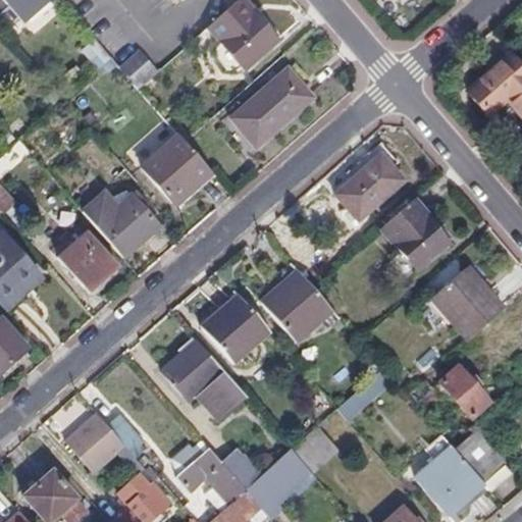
[(0,0),(0,11),(6,6),(18,19),(41,0),(0,0)]
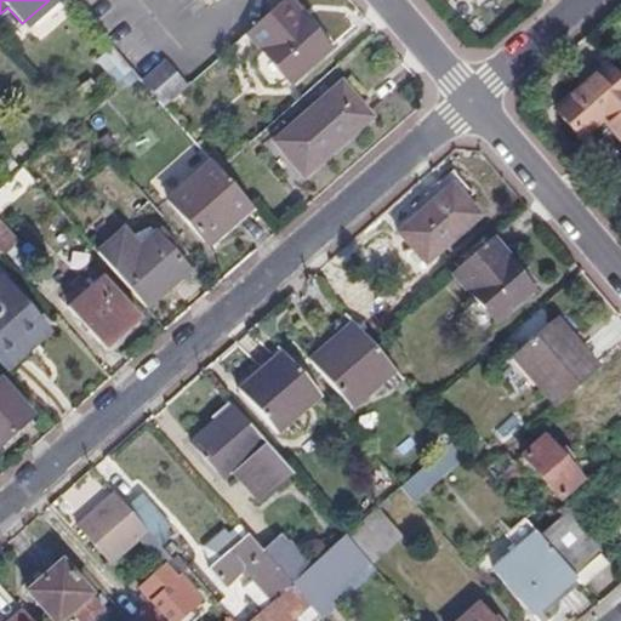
[(330,47),(289,0),(283,0),(248,32),(290,80),(330,47)]
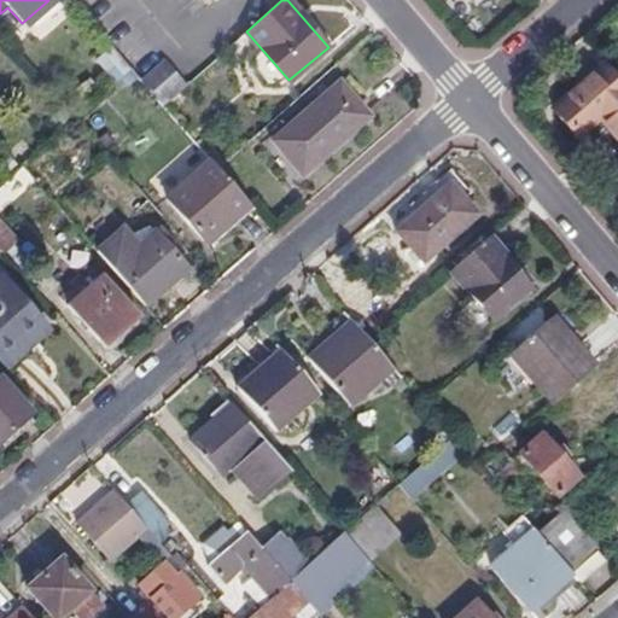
[(127,68),(108,46),(91,62),(110,83),(127,68)]
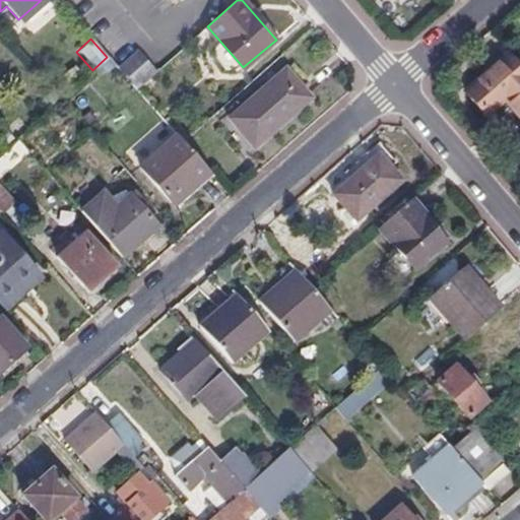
[(135,88),(156,71),(138,51),(118,69),(135,88)]
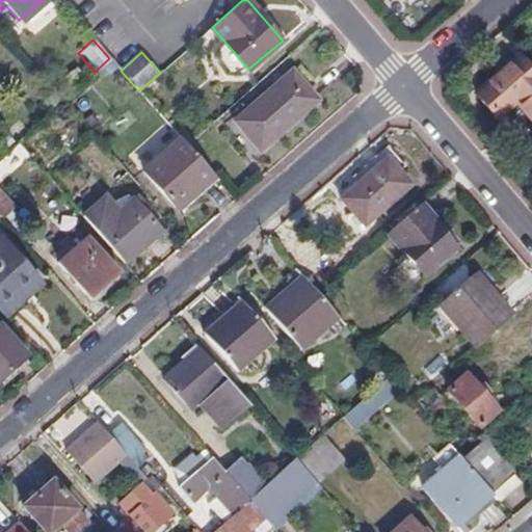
[(531,123),(531,77),(515,59),(473,97),(491,118),(512,101),(531,123)]
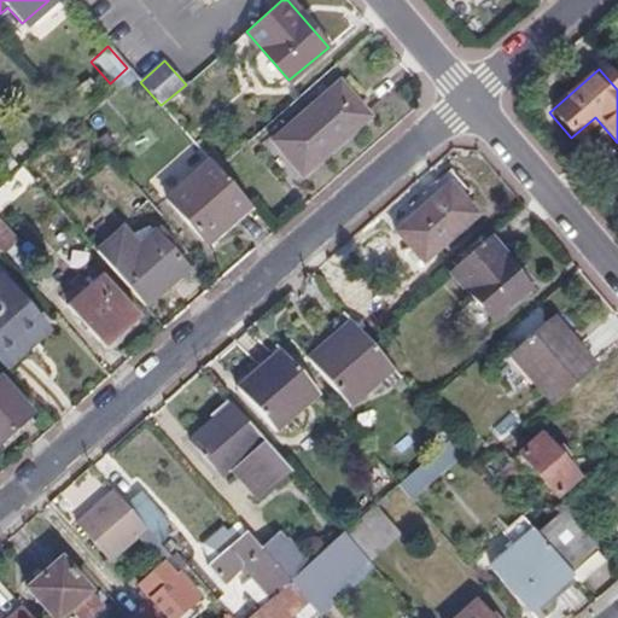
[(367,114),(339,81),(272,138),(299,170),(367,114)]
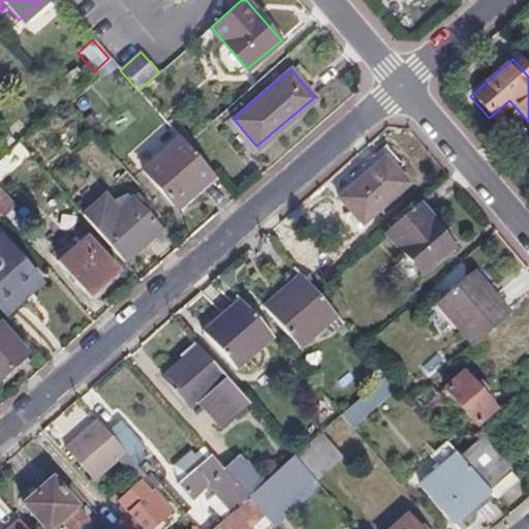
[(53,107),(64,97),(56,88),(44,98),(53,107)]
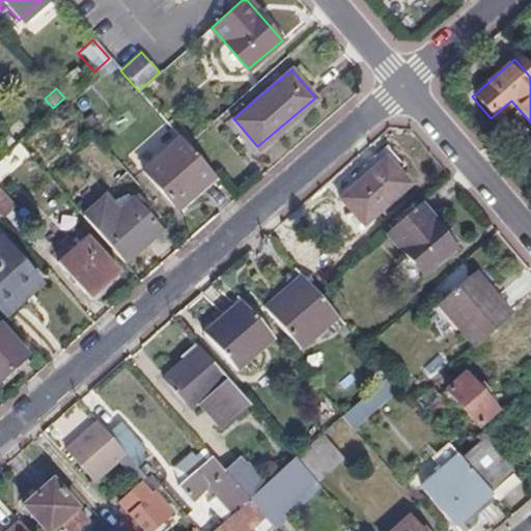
[(29,149),(19,138),(9,146),(20,158),(29,149)]
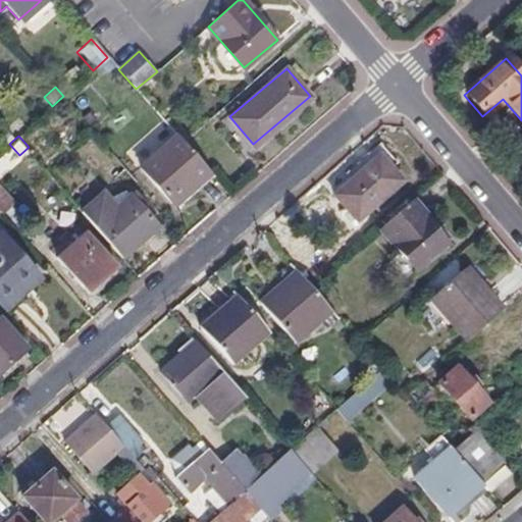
[(214,173),(184,141),(179,137),(144,169),(178,206),(214,173)]
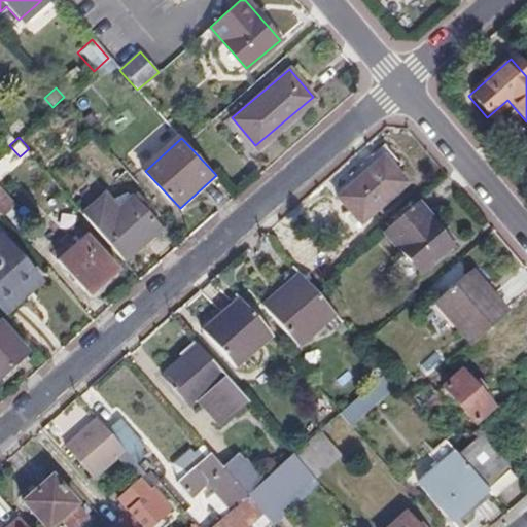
[(406,187),(382,161),(336,201),(359,227),(406,187)]
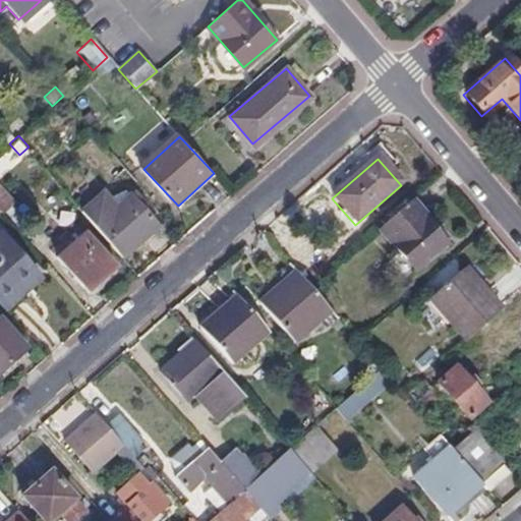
[(14,199),(0,184),(0,208),(1,210),(14,199)]
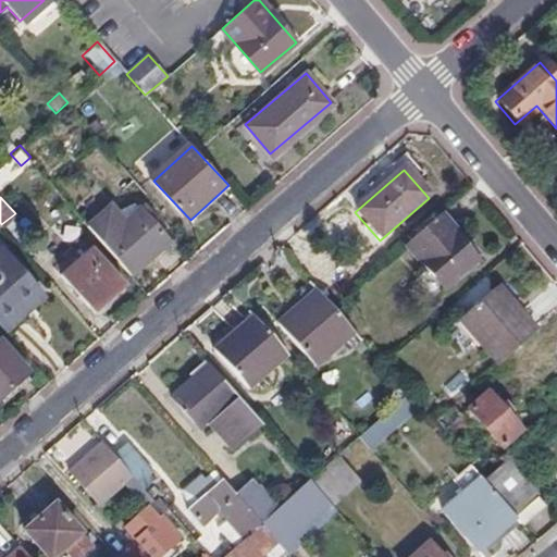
[(86,222),(131,273),(168,240),(138,206),(128,213),(114,197),(86,222)]
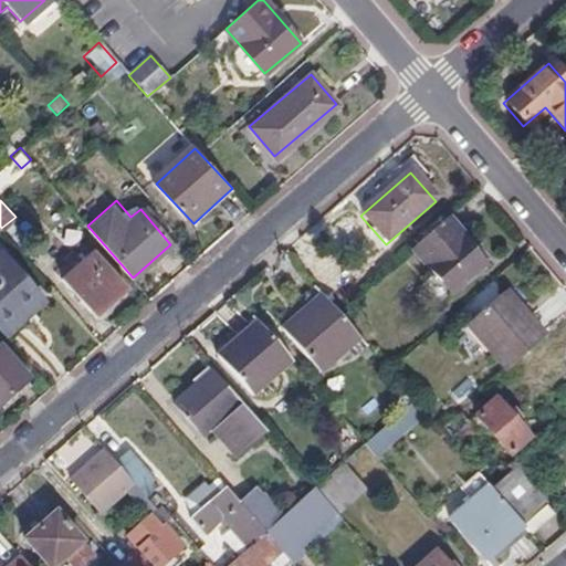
[(462,233),(448,218),(413,248),(453,293),(484,263),(459,237),(462,233)]
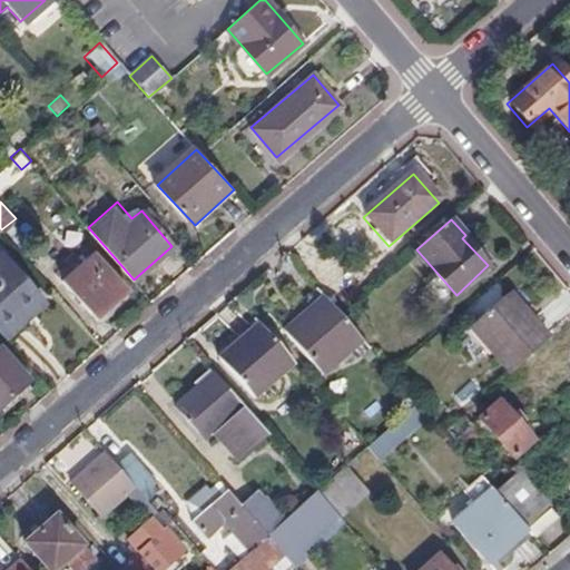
[(97,316),(128,287),(96,249),(62,278),(97,316)]
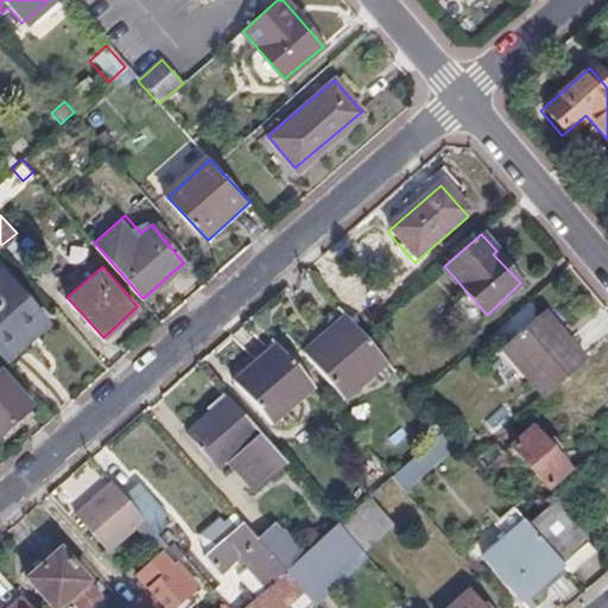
[(1,268),(0,270),(0,352),(5,358),(25,340),(21,336),(43,315),(1,268)]
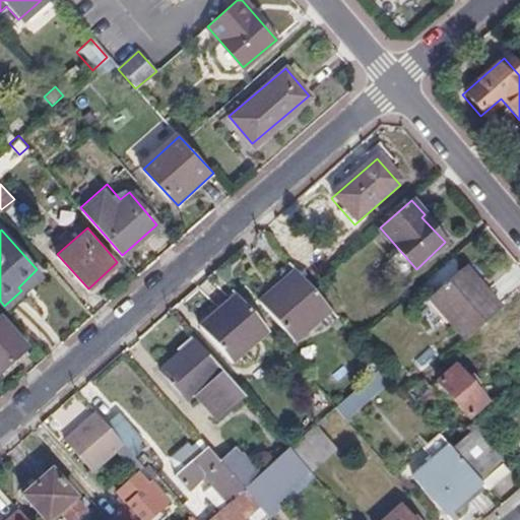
[(466,340),(502,310),(465,267),(430,299),(466,340)]
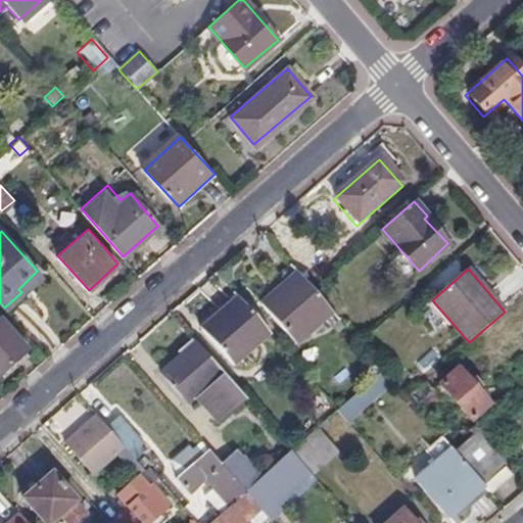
[(313,290),(296,272),(262,302),(294,341),(319,320),(325,328),(337,318),(313,290)]
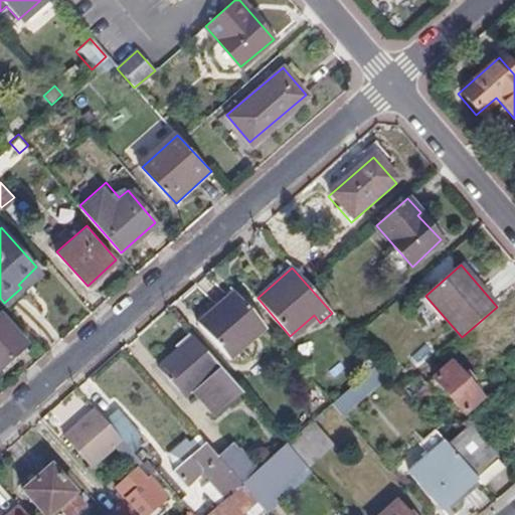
[(265,325),(234,291),(198,323),(227,357),(265,325)]
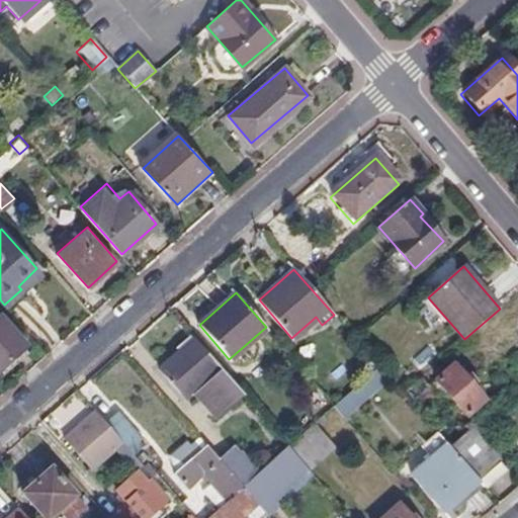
[(0,364),(24,343),(0,316),(0,364)]
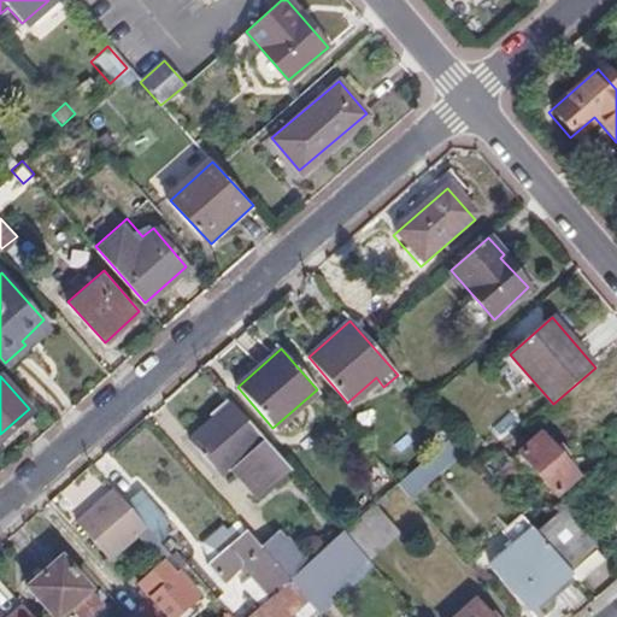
[(288,468),(230,401),(189,438),(221,474),(231,466),(258,495),(288,468)]
